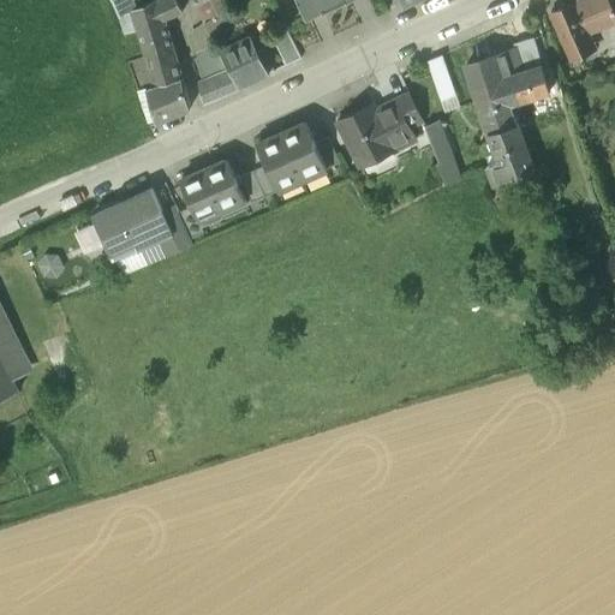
[(175,0),(155,0),(132,11),(138,31),(163,21),(183,12),(175,0)]
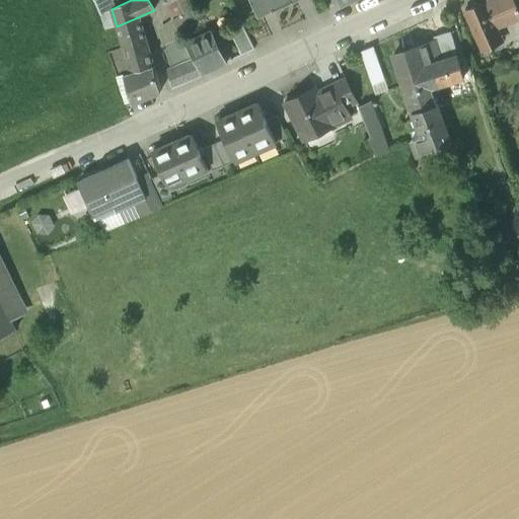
[(194,0),(171,0),(165,4),(172,18),(196,4),(194,0)]
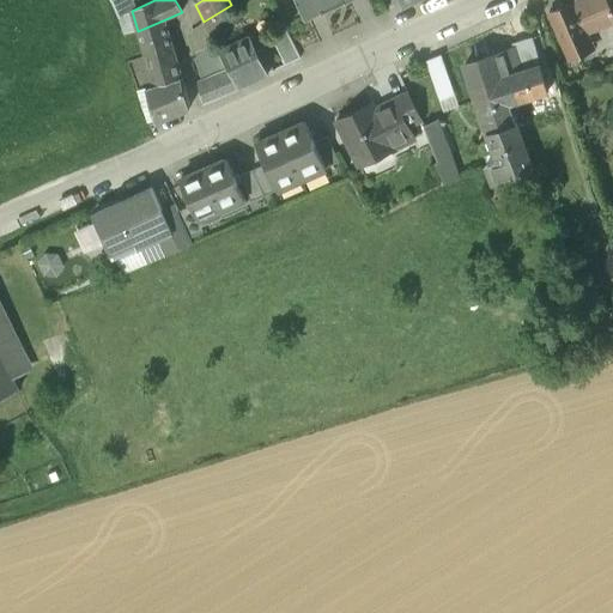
[(297,0),(307,18),(323,10),(325,11),(345,0),(297,0)]
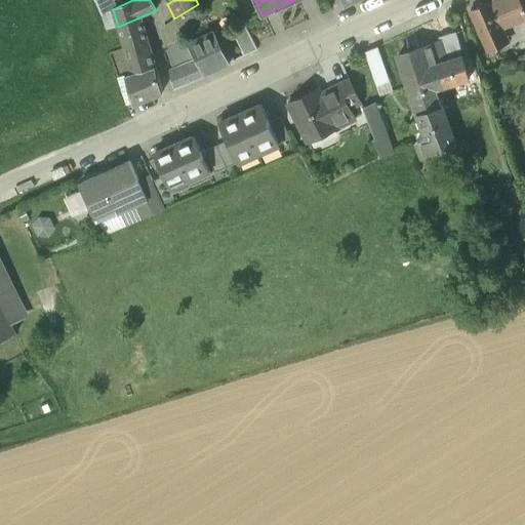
[(517,0),(497,0),(490,4),(490,3),(471,12),(487,51),(508,42),(501,29),(524,18),(524,17),(524,16),(520,4),(517,0)]
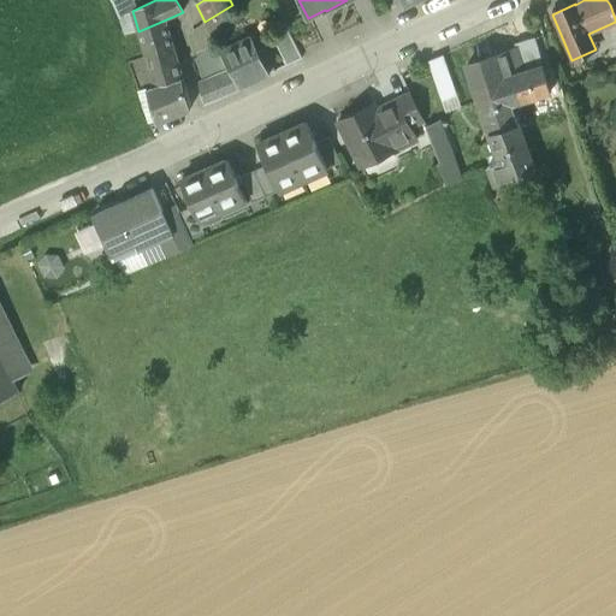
[(232,5),(205,22),(213,37),(240,22),(232,5)]
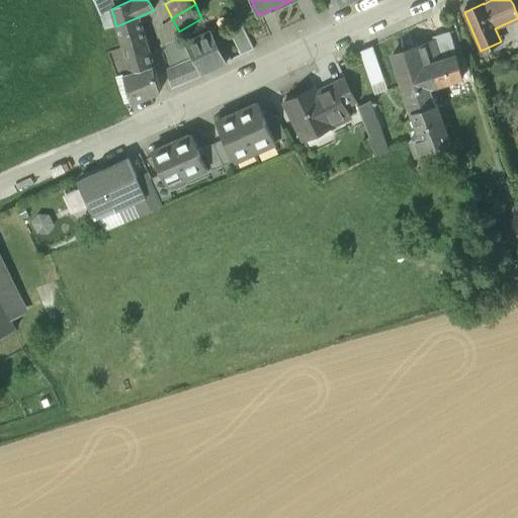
[(138,17),(116,26),(122,48),(145,39),(138,17)]
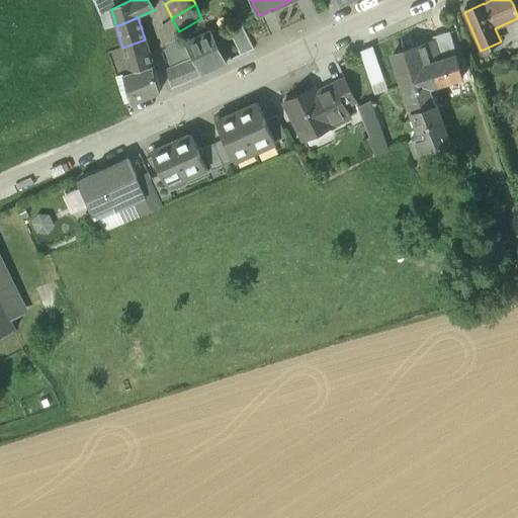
[(240,23),(228,29),(241,56),(253,49),(240,23)]
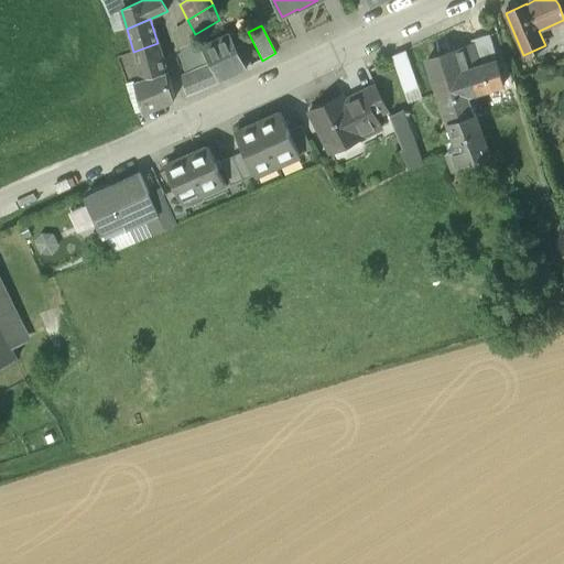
[(229,33),(202,47),(212,65),(187,76),(183,78),(187,95),(246,67),(229,33)]
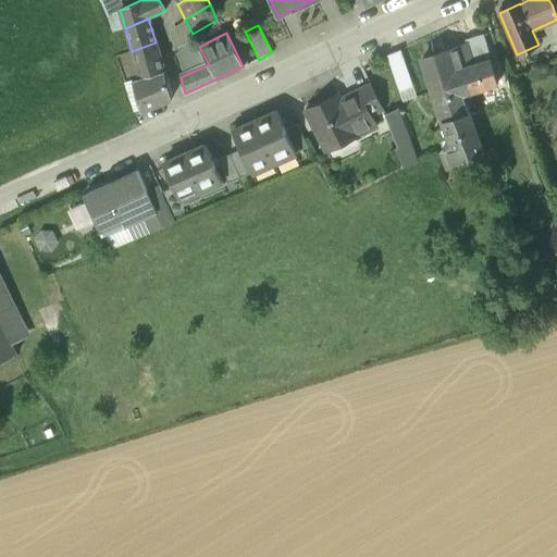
[(482,34),(466,39),(467,44),(468,44),(475,65),(491,60),(482,34)]
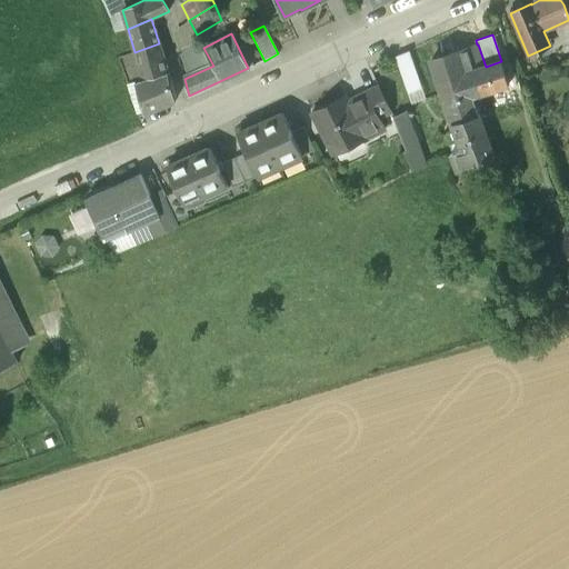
[(200,41),(179,51),(189,77),(213,66),(203,48),(200,41)]
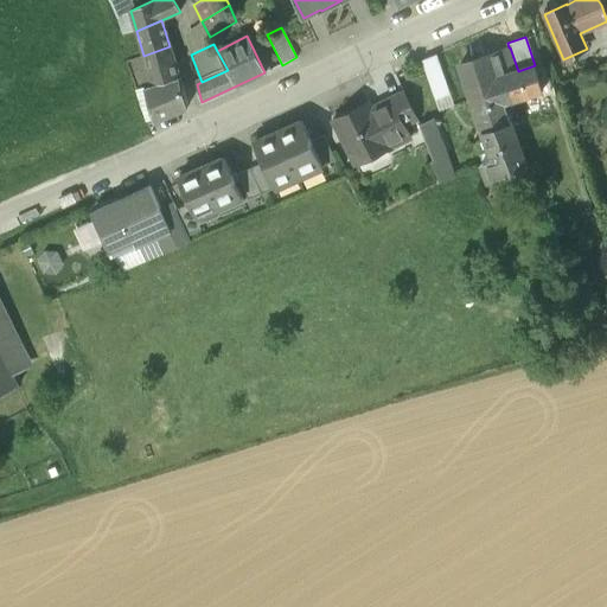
[(170,46),(144,56),(153,85),(179,76),(170,46)]
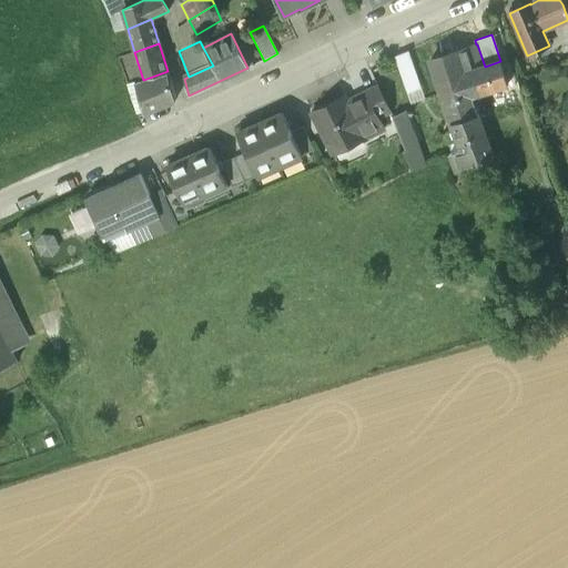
[(476,44),(429,61),(444,103),(445,103),(474,93),(475,95),(509,84),(500,61),(485,67),(477,44),(476,44)]
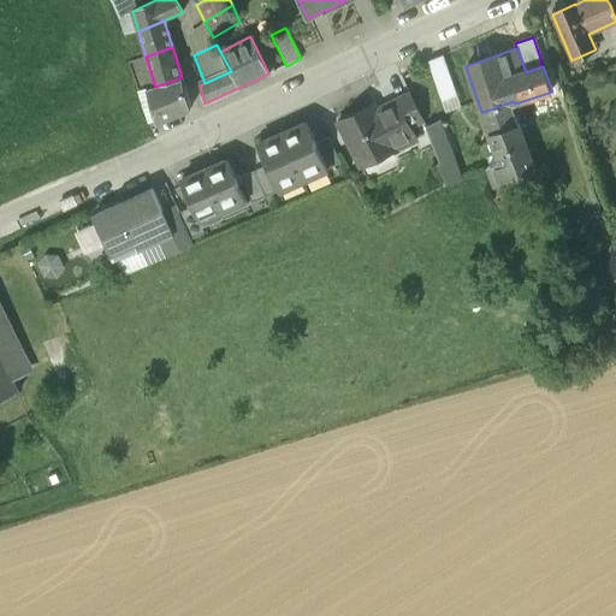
[(431,60),(445,99),(460,94),(444,55),(431,60)]
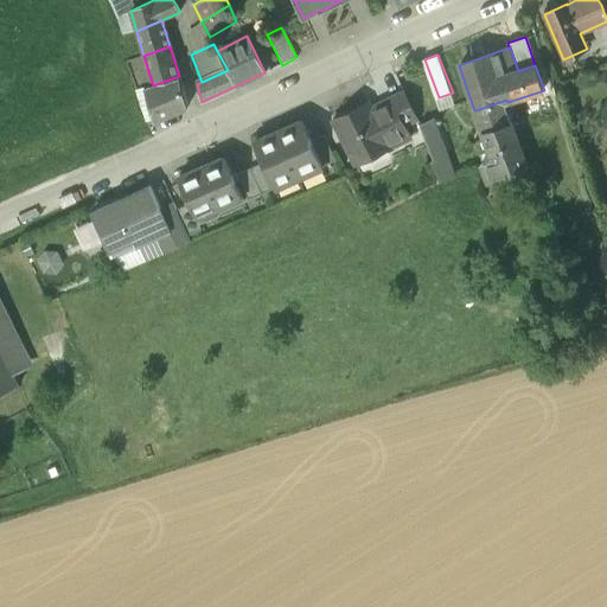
[(153,85),(145,88),(154,122),(187,108),(179,76),(153,85)]
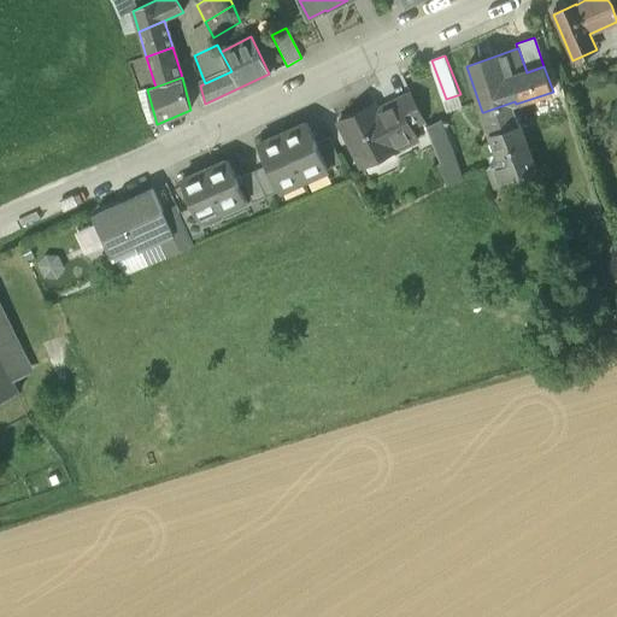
[(411,94),(376,111),(374,105),(339,122),(363,170),(397,153),(395,152),(417,141),(411,127),(424,121),(411,94)]
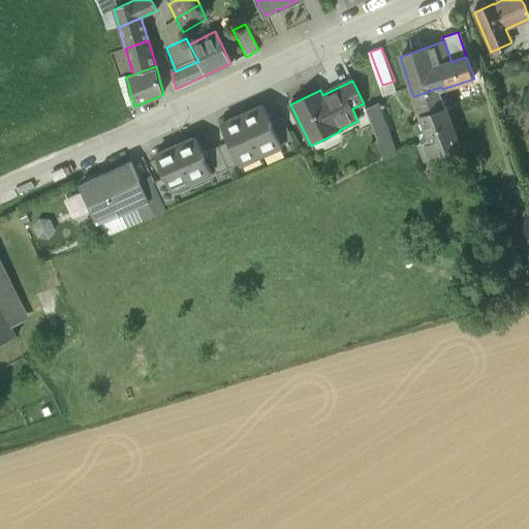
[(441,87),(414,96),(425,129),(452,119),(442,89),(441,87)]
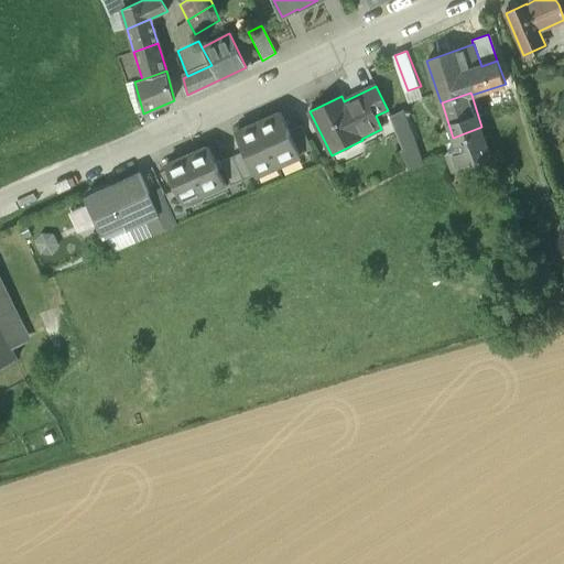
[(402,111),(389,117),(402,151),(415,145),(402,111)]
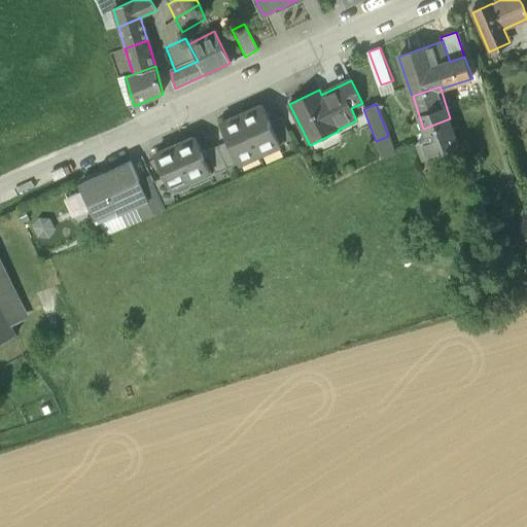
[(270,124),(261,106),(239,116),(257,155),(280,146),(270,124)]
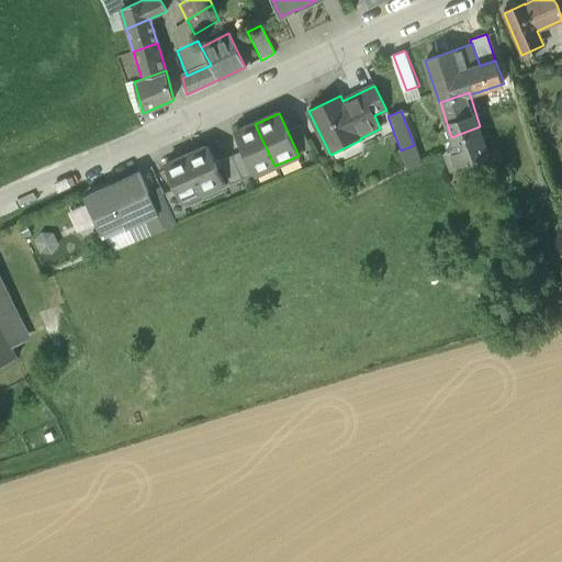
[(274,166),(255,124),(234,133),(243,152),(254,176),(274,166)]
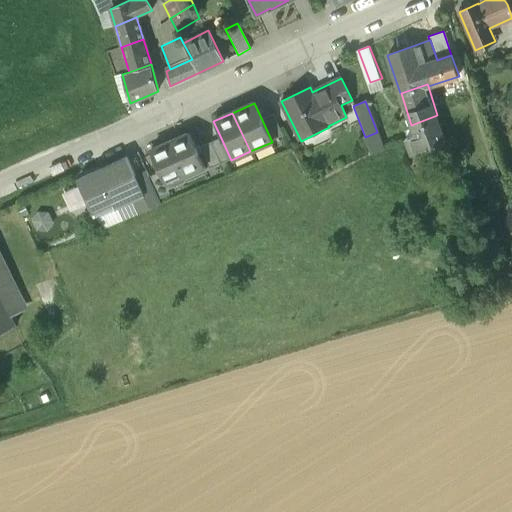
[(283,137),(273,115),(262,120),(272,142),(283,137)]
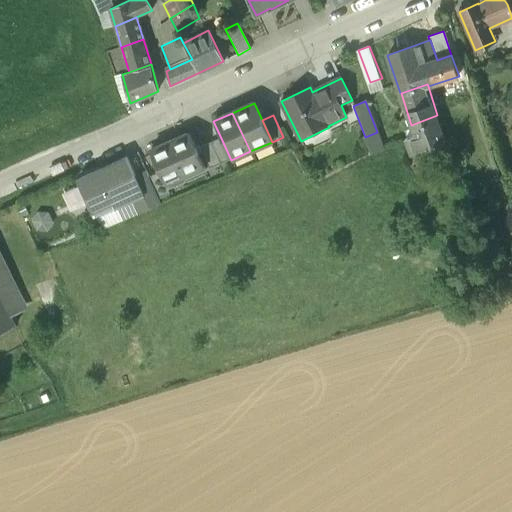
[(437,115),(411,125),(415,137),(404,141),(409,156),(445,141),(437,115)]
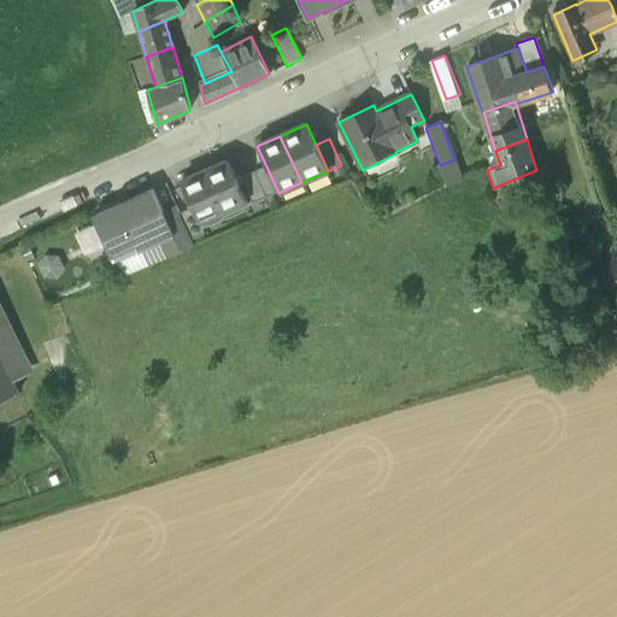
[(440,165),(439,166),(445,186),(460,180),(454,159),(440,165)]
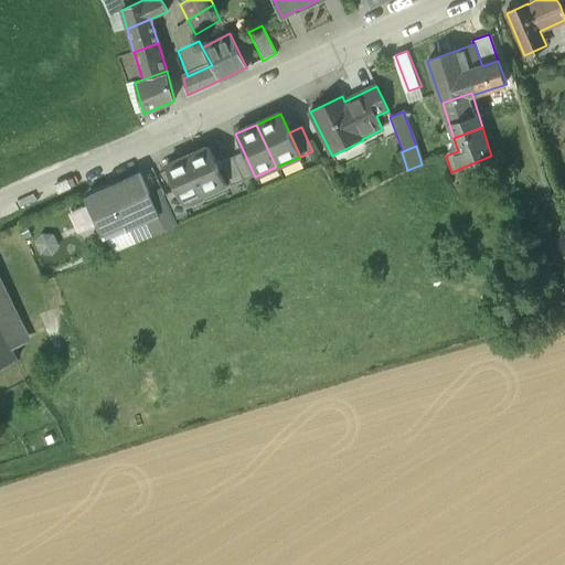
[(208,148),(164,168),(176,192),(183,209),(226,189),(208,148)]
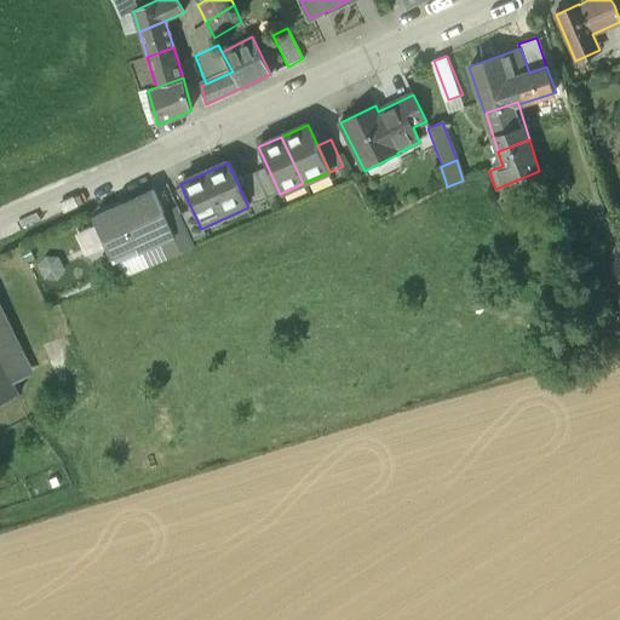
[(280,194),(268,167),(254,173),(267,200),(280,194)]
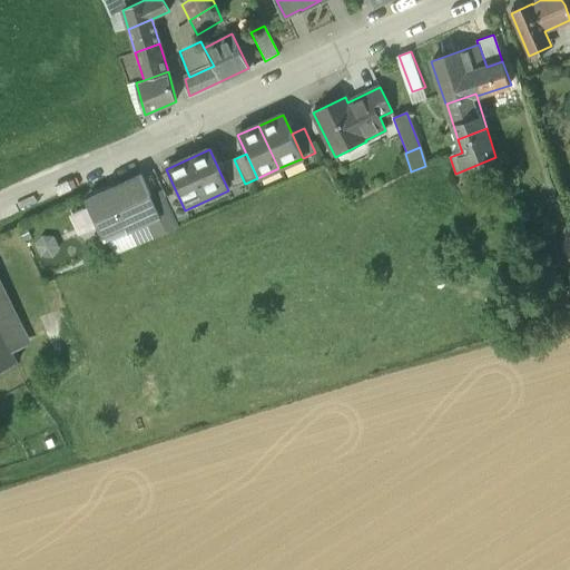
[(234,159),(222,165),(233,189),(245,184),(234,159)]
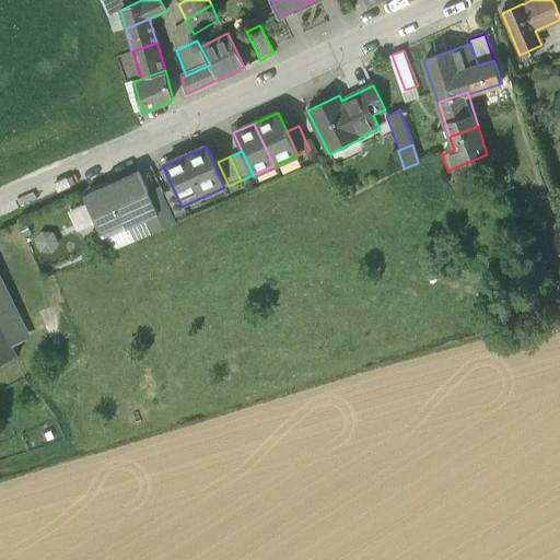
[(138,174),(83,199),(102,240),(144,220),(156,214),(147,194),(138,174)]
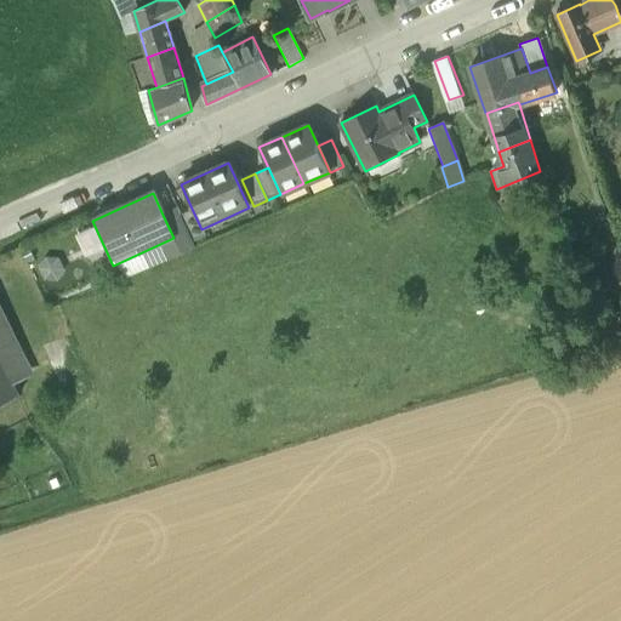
[(194,250),(176,209),(163,215),(174,238),(160,244),(167,261),(194,250)]
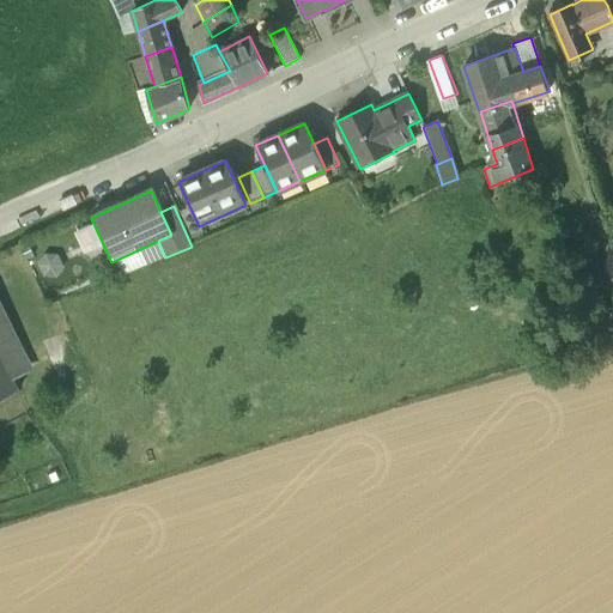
[(199,226),(190,208),(177,214),(189,241),(202,235),(199,226)]
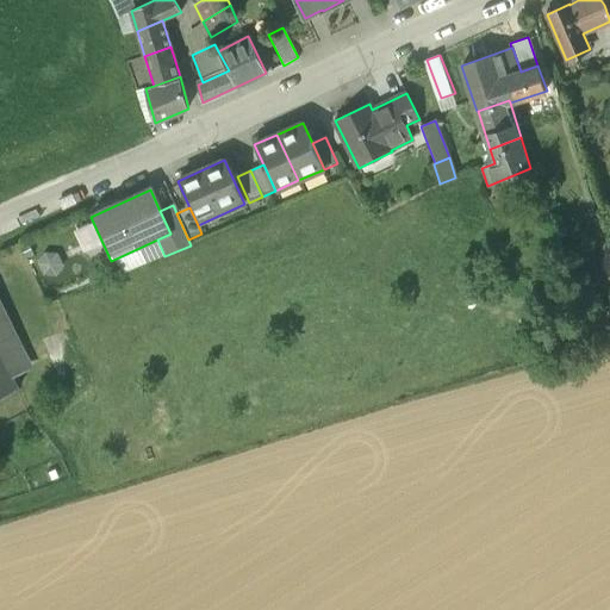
[(0,311),(0,400),(17,392),(0,358),(0,346),(13,340),(0,311)]
